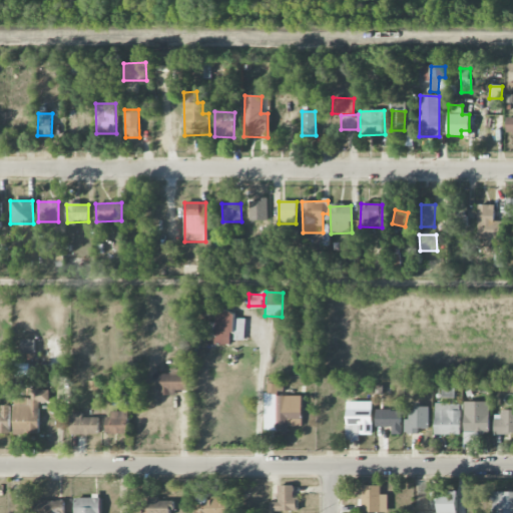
[(214,295),(204,295),(204,303),(211,303),(211,306),(214,306),(214,295)]
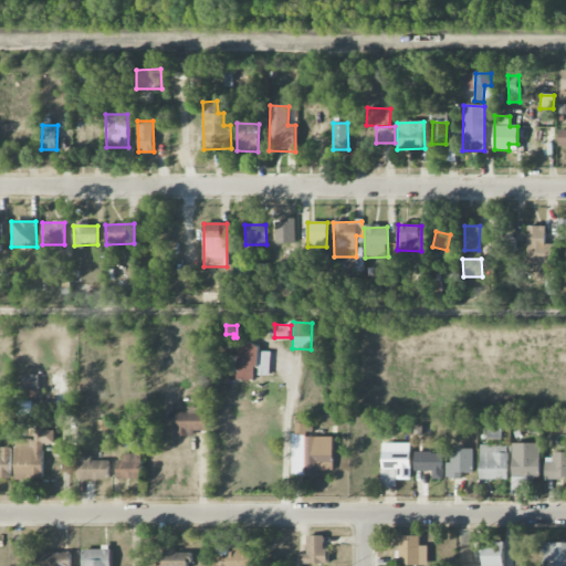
[(237,380),(257,380),(255,376),(271,376),(271,352),(259,352),(259,342),(237,342),(237,380)]
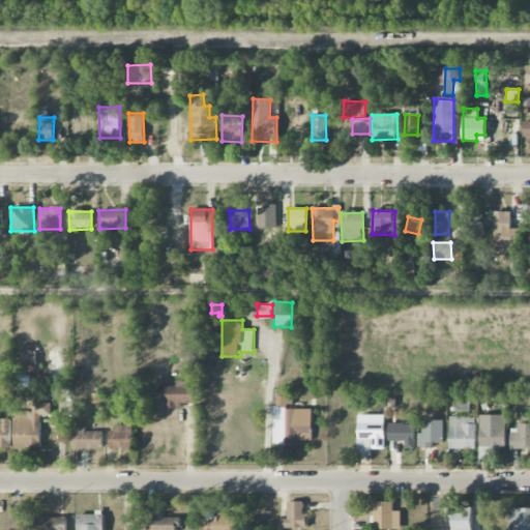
[(193,404),(193,382),(176,382),(176,387),(166,387),(166,409),(182,409),(182,404),(193,404)]
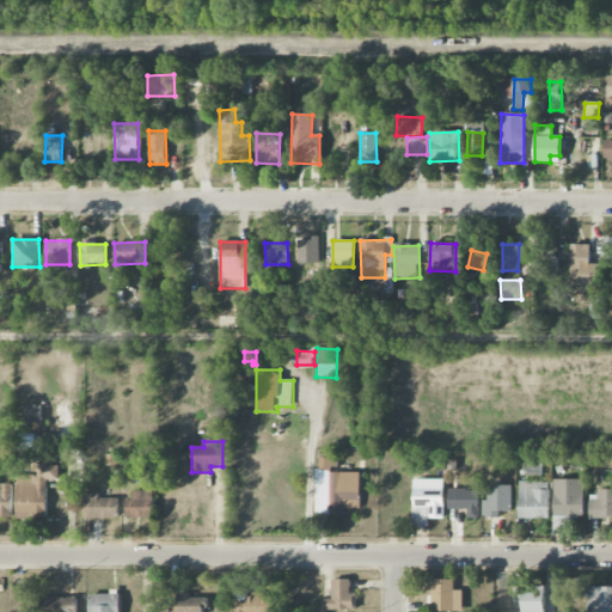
[(106,465),(117,465),(117,454),(106,454),(106,465)]
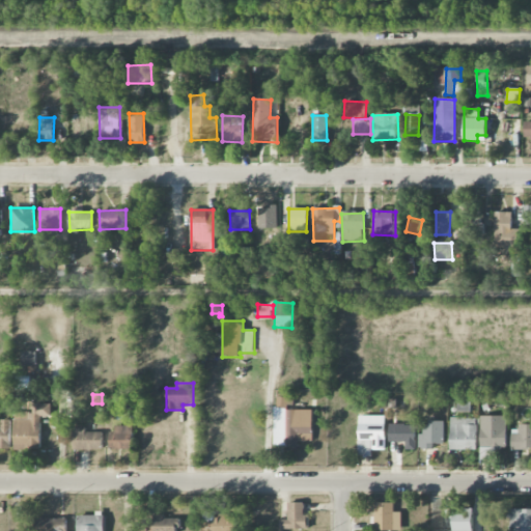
[(312,411),(294,410),(294,398),(274,397),(274,446),(298,447),(298,442),(312,442),(312,411)]
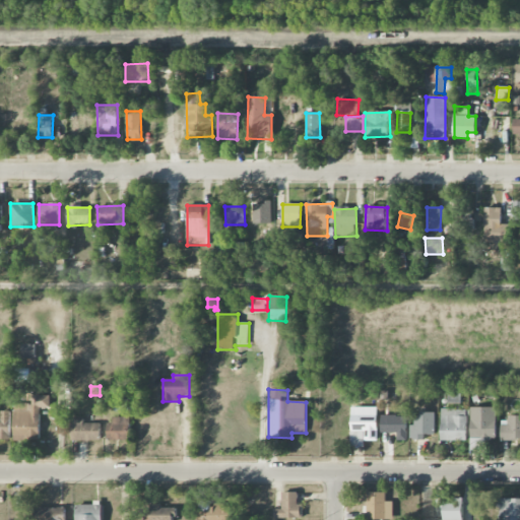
[(49,396),(31,396),(33,404),(13,405),(14,439),(40,439),(40,409),(50,409),(49,396)]
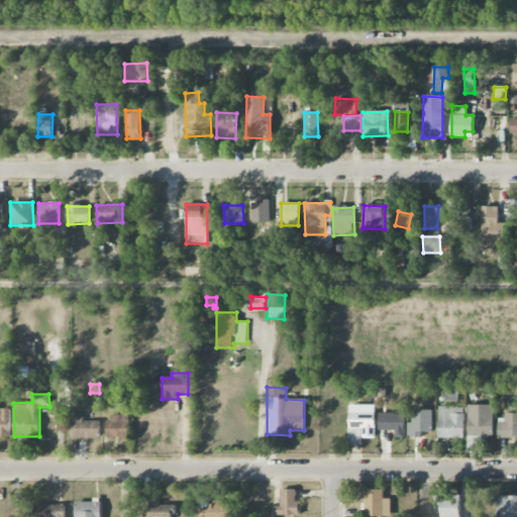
[(130,397),(113,398),(113,409),(130,409),(130,397)]
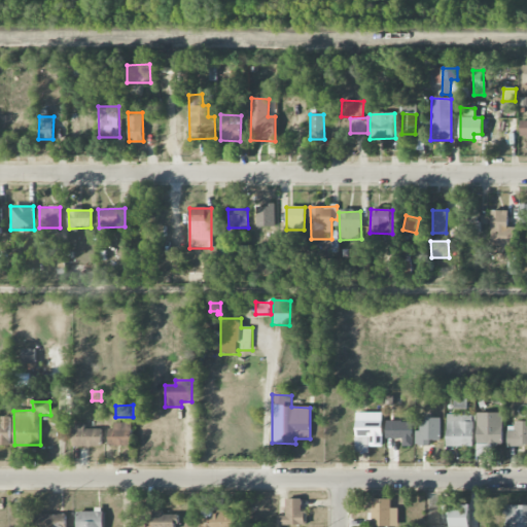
[(382,413),(355,414),(356,437),(371,437),(372,447),(382,447),(382,413)]
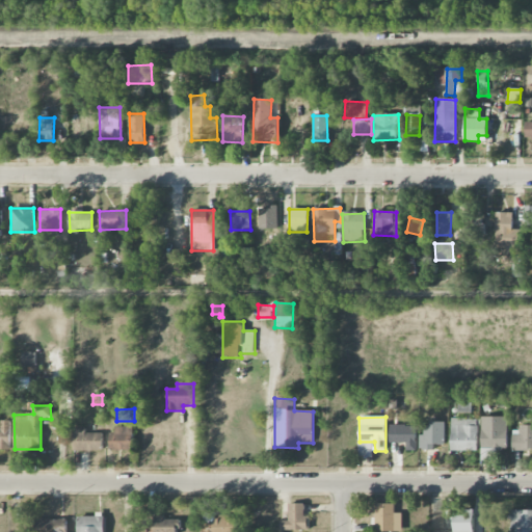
[(507,417),(480,418),(481,449),(507,448),(507,417)]
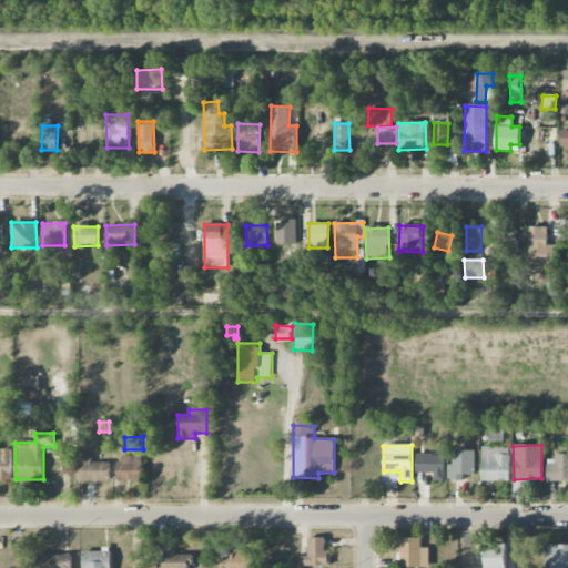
[(509,482),(509,447),(480,447),(482,482),(509,482)]
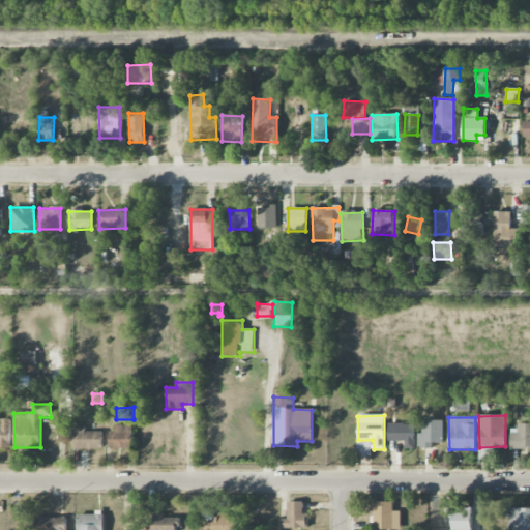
[(10,419),(1,419),(0,429),(0,428),(0,446),(9,446),(10,419)]
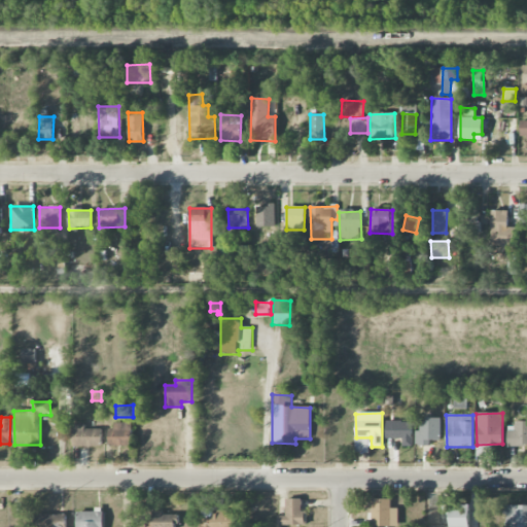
[(441,419),(420,418),(419,431),(415,431),(415,446),(429,446),(429,441),(440,441),(441,419)]
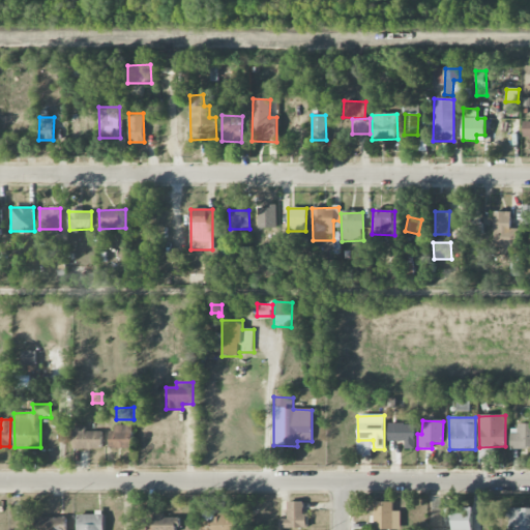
[(388,441),(405,441),(404,449),(414,449),(414,424),(388,423),(388,441)]
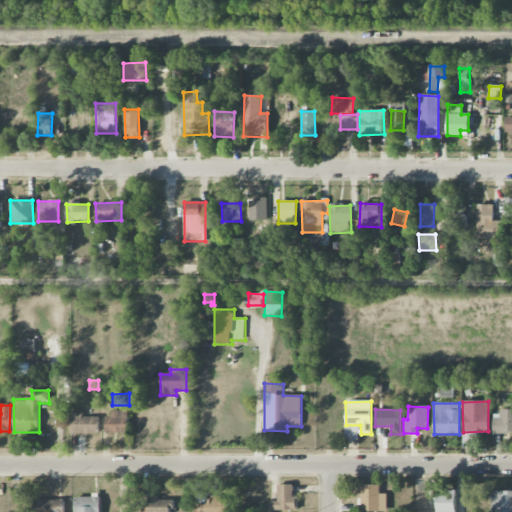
[(127,411),(107,411),(107,434),(127,434),(127,411)]
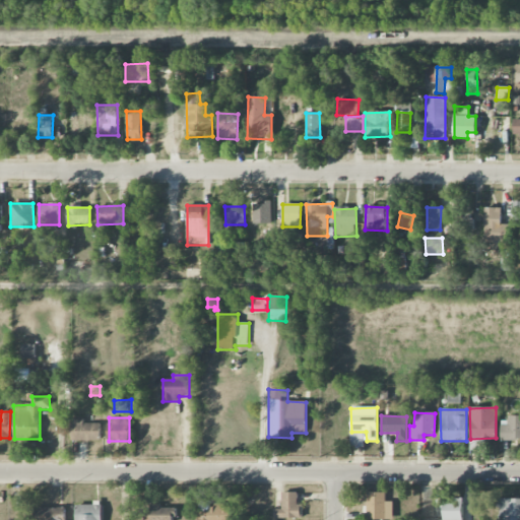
[(501,440),(519,440),(519,417),(501,417),(501,440)]
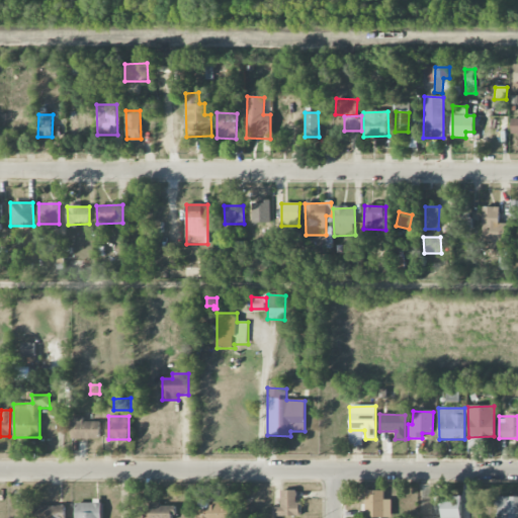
[(84,422),(84,417),(71,417),(71,439),(100,439),(100,422),(84,422)]
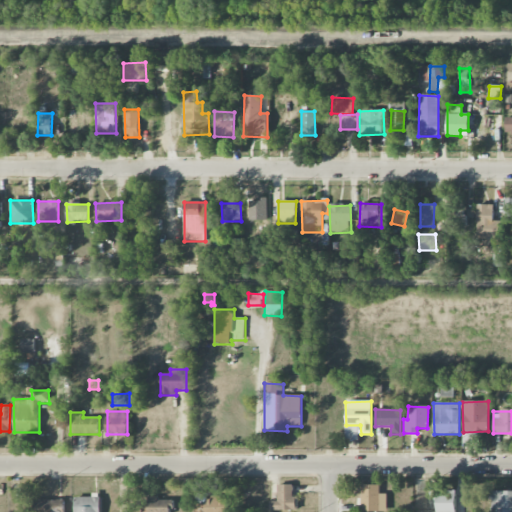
[(295,510),(295,485),(277,485),(278,501),(270,501),(270,511),(295,510)]
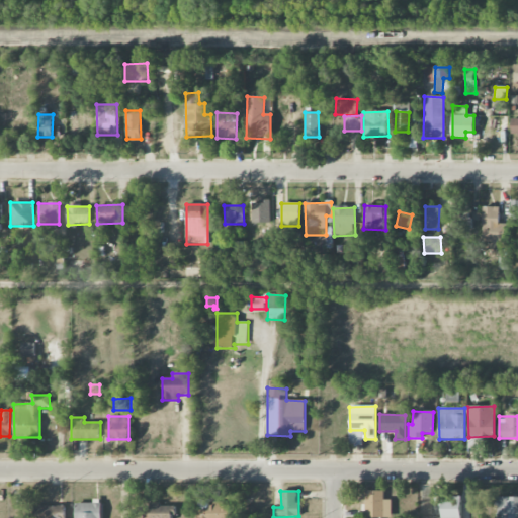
[(384,491),(366,491),(366,504),(359,504),(359,517),(392,517),(392,500),(383,500),(384,491)]
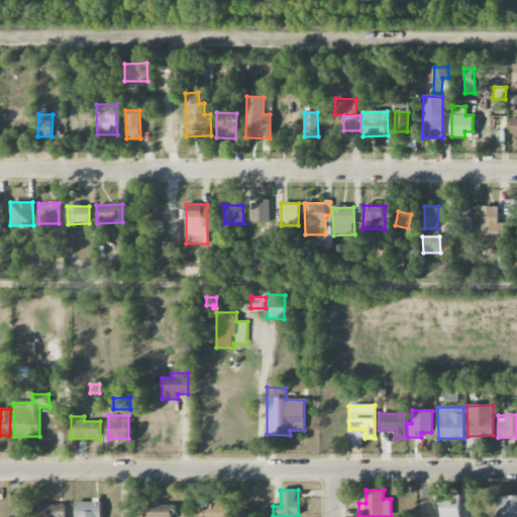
[(516,497),(492,496),(492,505),(496,505),(495,516),(506,516),(506,515),(516,514),(516,497)]
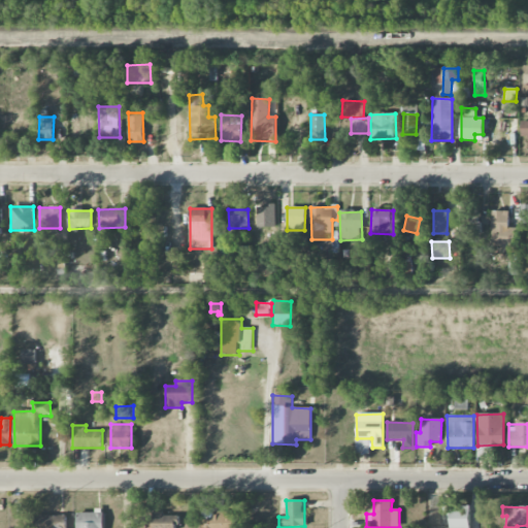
[(451,527),(469,527),(470,507),(451,507),(451,527)]
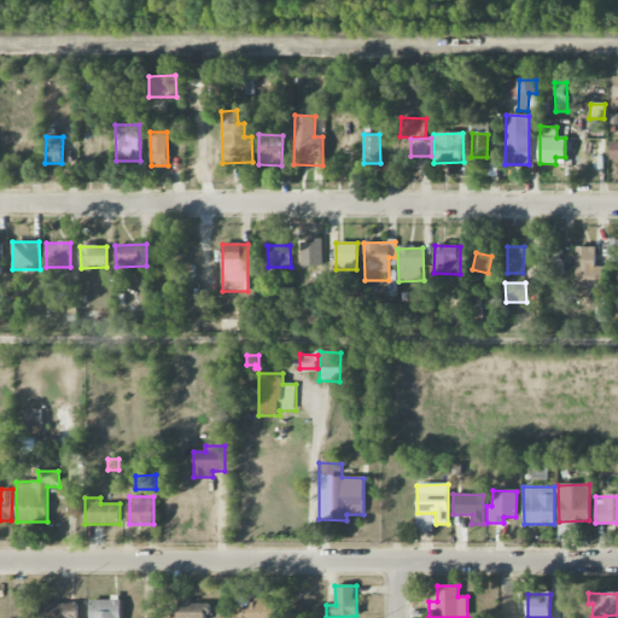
[(121,617),(121,600),(91,600),(89,617),(121,617)]
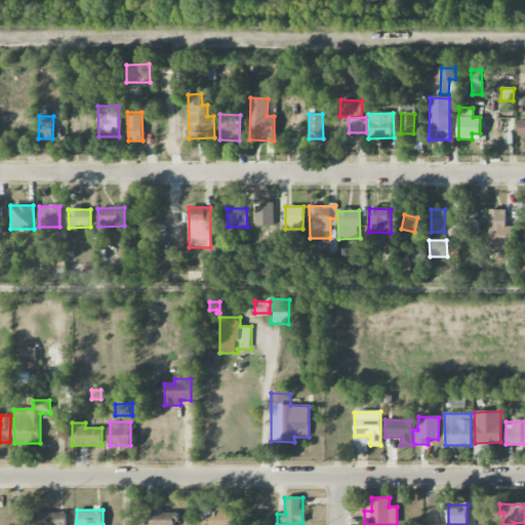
[(232,524),(232,510),(215,511),(215,517),(199,518),(199,524),(232,524)]
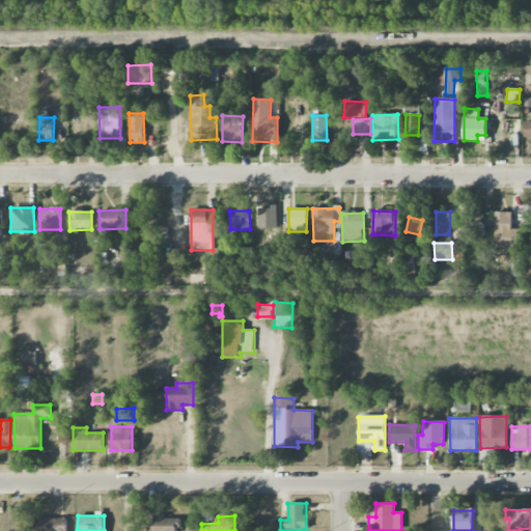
[(177,530),(177,516),(152,518),(152,523),(145,523),(145,530),(177,530)]
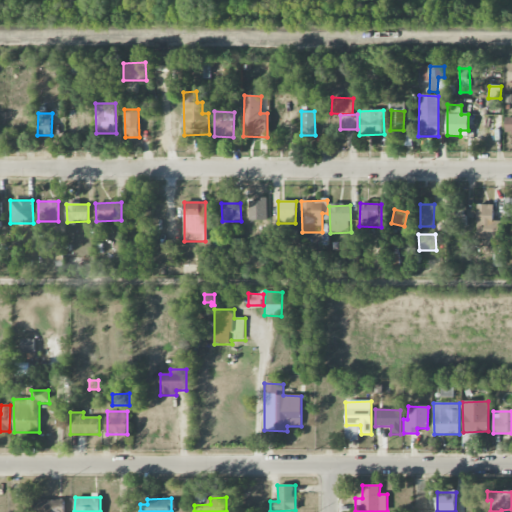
[(65,511),(66,500),(34,499),(33,511),(65,511)]
